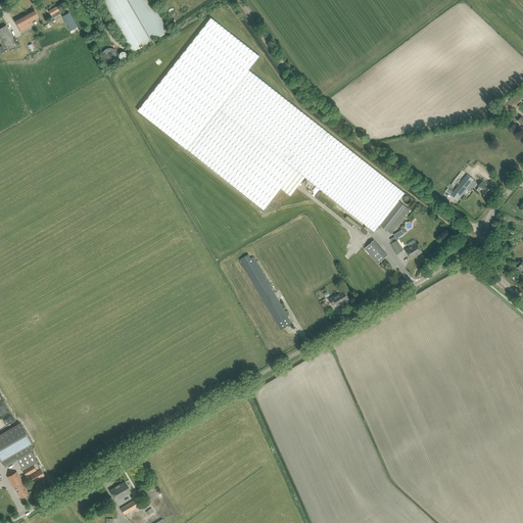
[(101,0),(133,52),(171,31),(153,0),(101,0)]
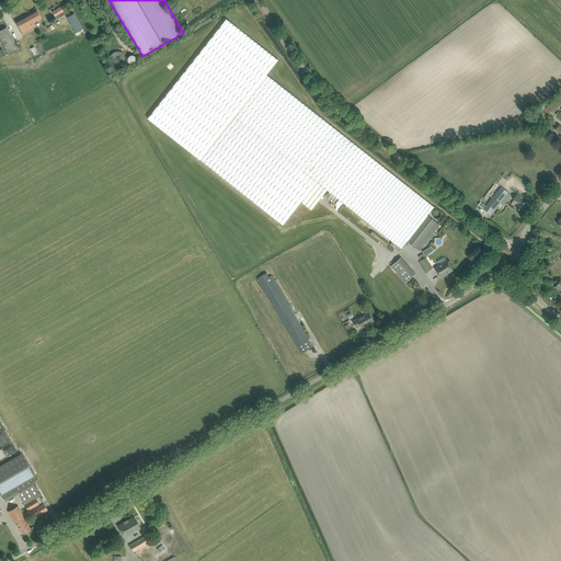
[(66,14),(64,11),(61,7),(53,12),(57,19),(66,14)]
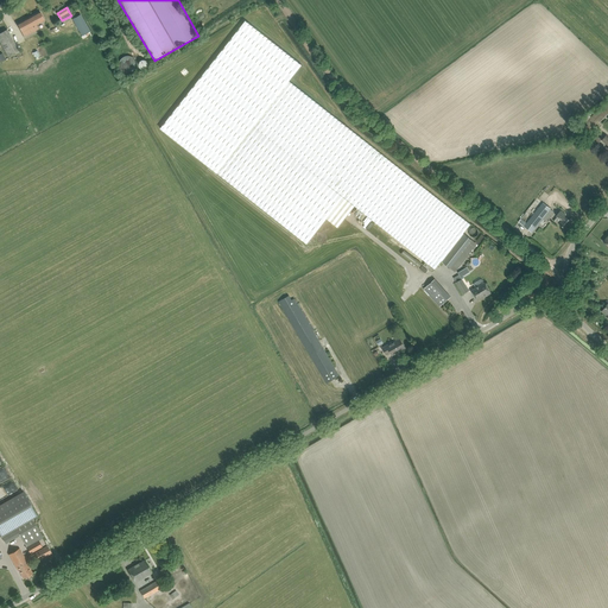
[(45,20),(43,17),(40,11),(18,24),(25,37),(38,30),(36,25),(45,20)]
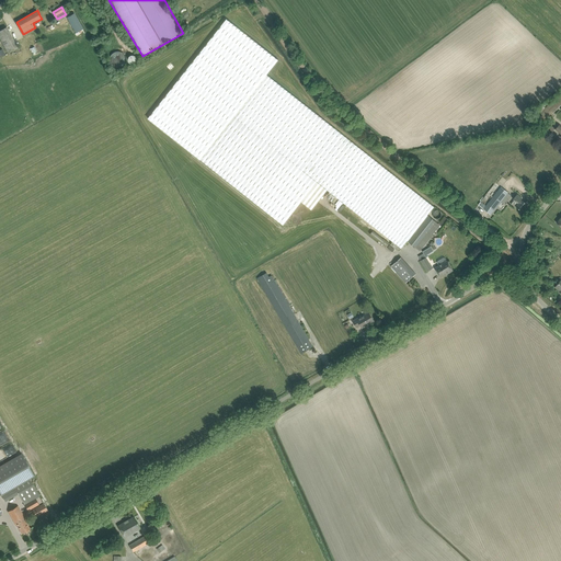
[(75,13),(68,18),(76,33),(82,29),(75,13)]
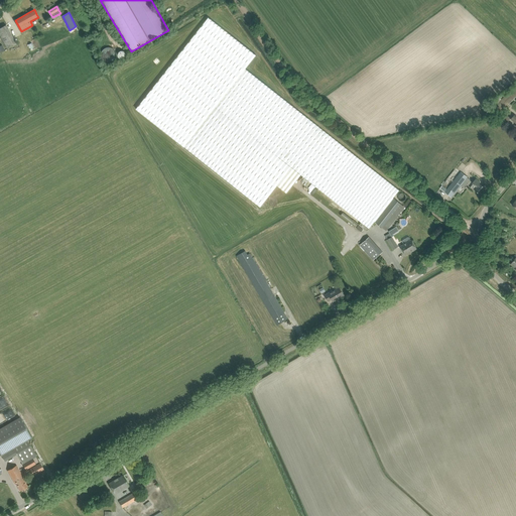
[(209,18),(137,109),(178,142),(184,146),(261,207),(277,185),(286,192),(301,174),(362,222),(359,226),(363,229),(367,232),(369,229),(375,222),(383,228),(385,225),(388,228),(405,207),(402,205),(393,198),(399,190),(282,98),(246,69),(256,55),(209,18)]
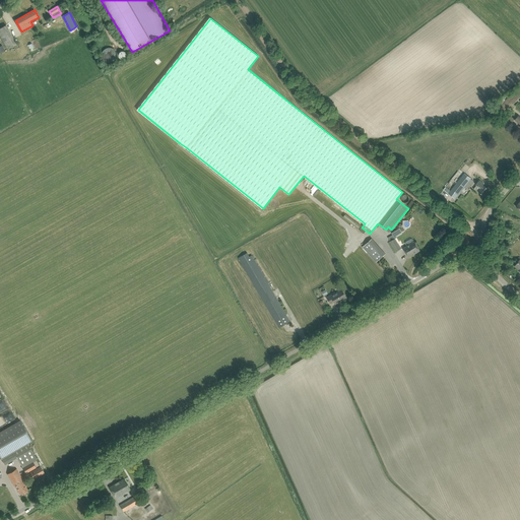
[(0,36),(7,48),(16,43),(6,25),(0,28),(0,36)]
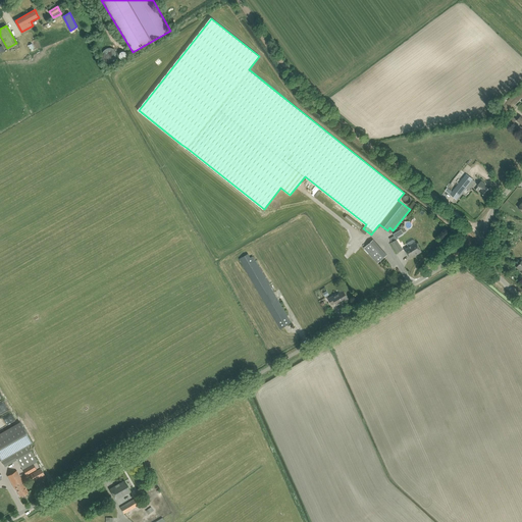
[(102,53),(102,56),(103,59),(104,61),(105,62),(107,63),(109,64),(110,64),(112,64),(113,63),(114,63),(115,62),(116,60),(117,59),(117,57),(117,55),(117,53),(116,52),(115,50),(113,49),(112,49),(110,48),(108,49),(107,49),(105,50),(104,51),(103,52),(102,53)]
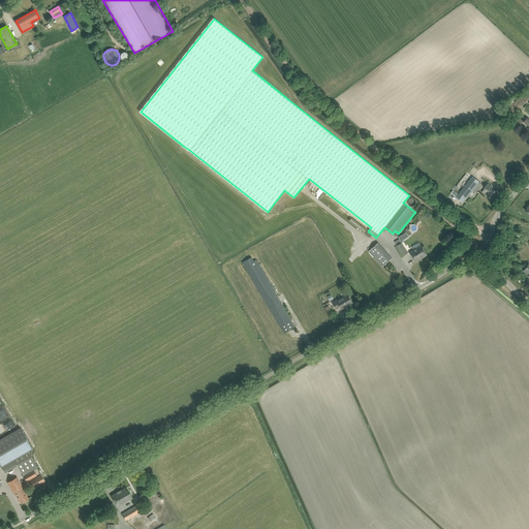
[(520,125),(524,121),(517,116),(512,120),(520,125)]
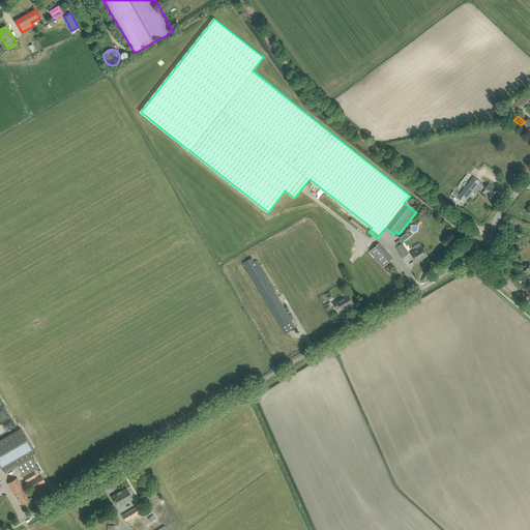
[(452,193),(458,197),(464,202),(479,181),(473,176),(459,195),(454,190),(452,193)]
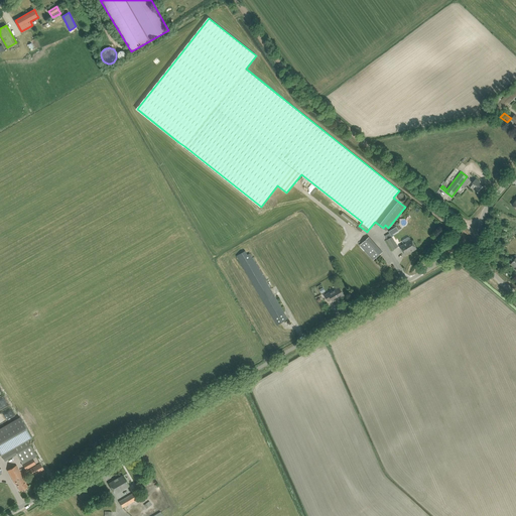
[(473,183),(470,187),(474,190),(475,189),(480,195),(485,187),(476,180),(473,183)]
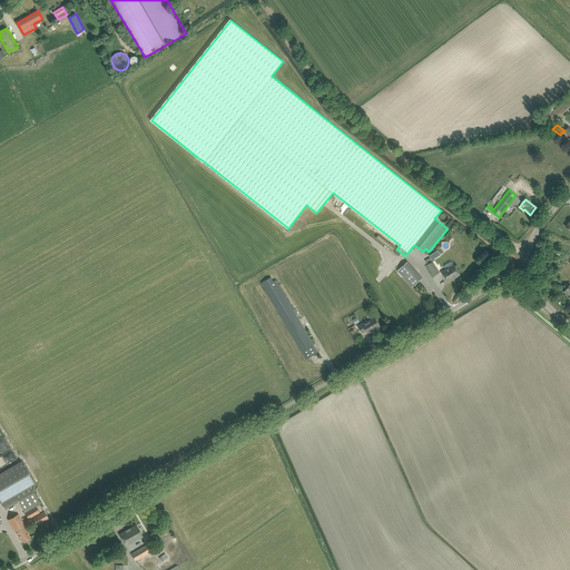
[(440,273),(433,262),(431,257),(425,261),(434,275),(440,273)]
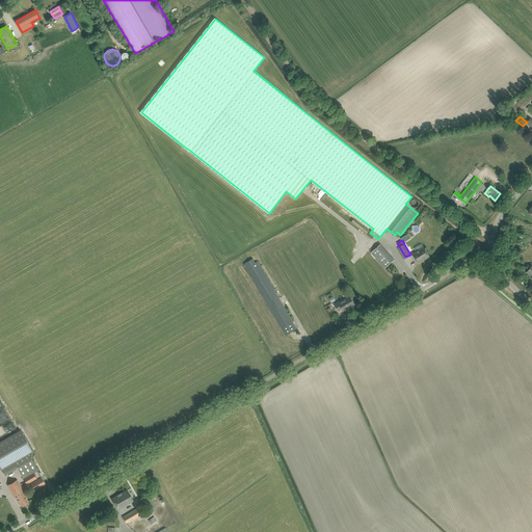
[(380,244),(371,253),(386,268),(394,260),(380,244)]
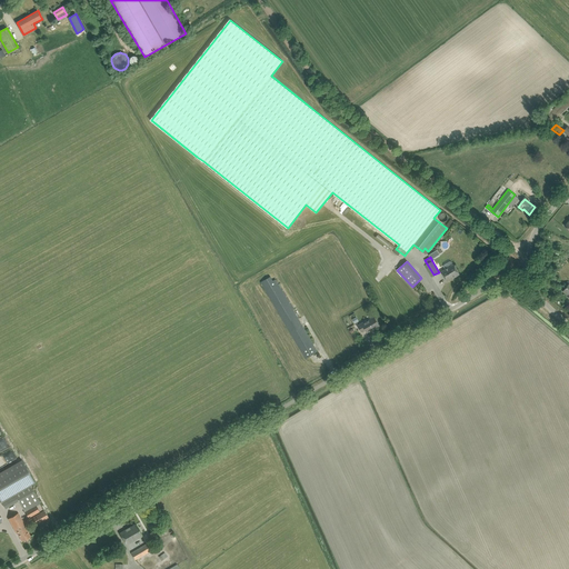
[(445,267),(446,269),(441,271),(447,281),(452,278),(452,277),(455,275),(456,277),(460,275),(453,265),(451,262),(450,261),(445,265),(445,267)]
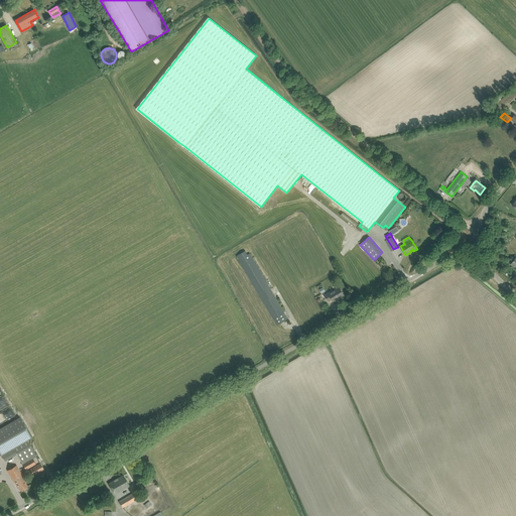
[(240,254),(237,256),(245,269),(264,303),(271,314),(273,318),(277,326),(281,323),(288,318),(285,314),(284,311),(283,310),(266,280),(267,280),(265,277),(254,257),(253,258),(250,253),(247,255),(242,258),(240,254)]
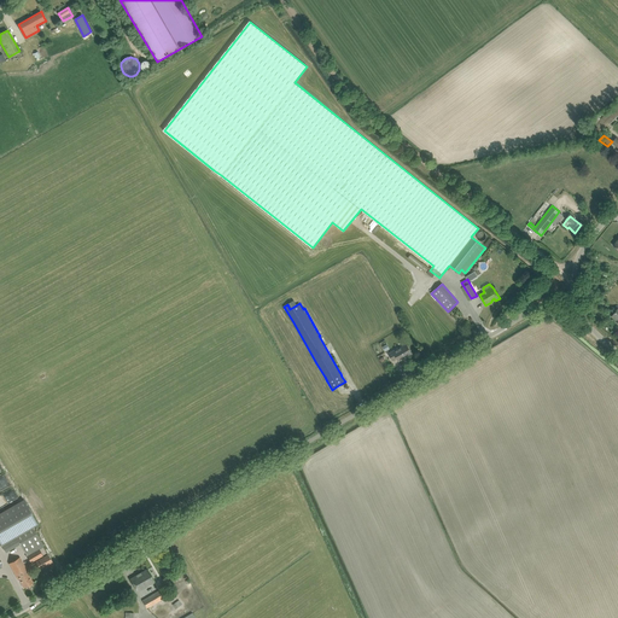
[(389,354),(390,356),(394,361),(397,359),(400,361),(412,354),(407,344),(398,349),(398,348),(389,354)]
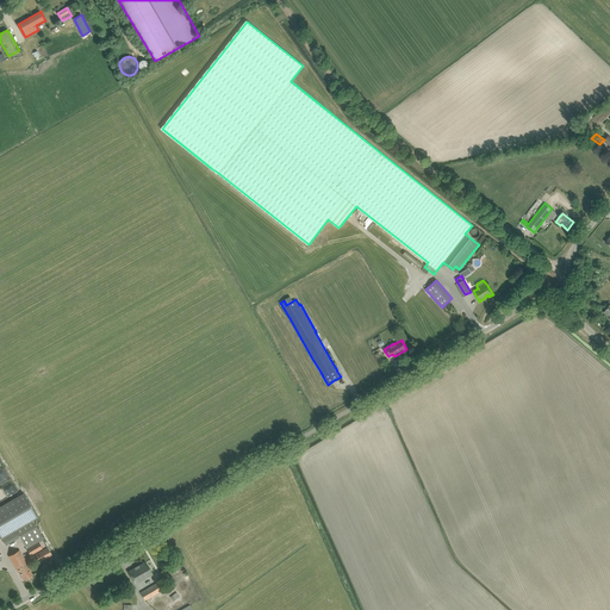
[(302,354),(302,353),(302,350),(300,349),(299,348),(298,347),(297,346),(296,346),(294,346),(292,346),(291,346),(288,347),(287,348),(286,349),(286,350),(285,352),(285,354),(285,355),(285,356),(286,359),(287,360),(288,361),(290,361),(291,362),(293,362),(294,362),(297,362),(298,361),(299,360),(300,359),(302,358),(302,355),(302,354)]
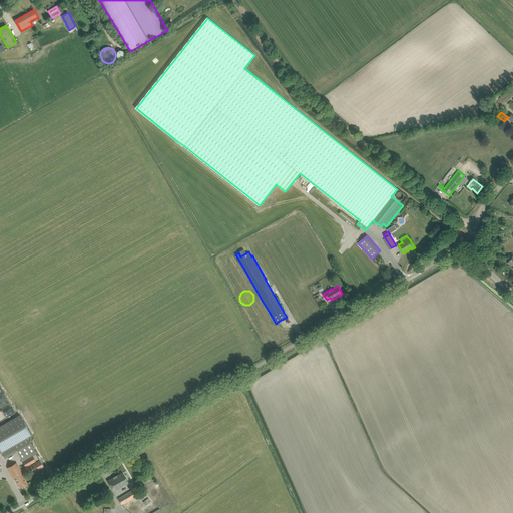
[(0,449),(5,458),(17,451),(23,461),(36,453),(27,439),(31,436),(32,436),(23,421),(19,416),(0,427),(0,449)]
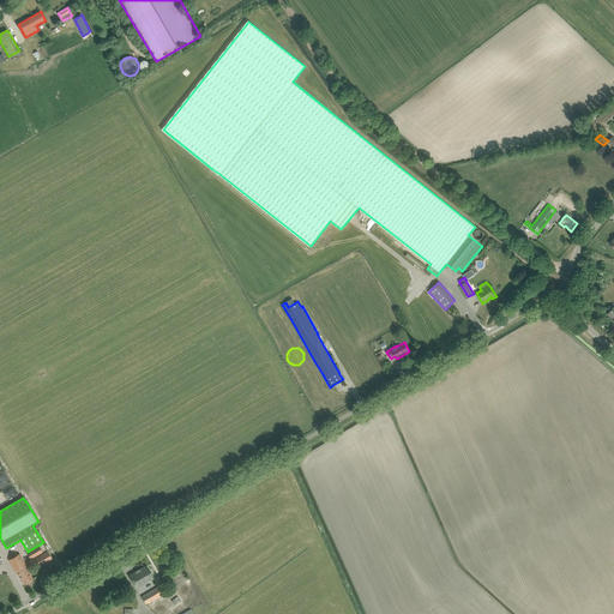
[(38,546),(28,553),(31,559),(43,552),(38,546)]
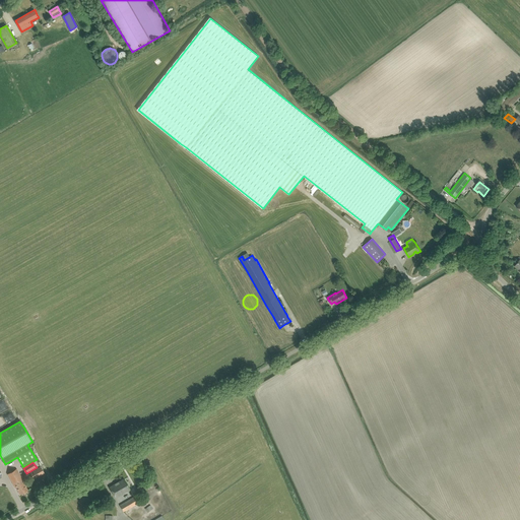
[(45,473),(41,466),(29,473),(34,479),(45,473)]
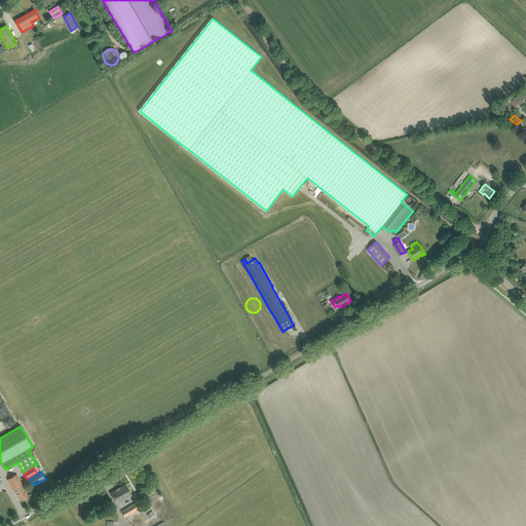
[(29,496),(26,491),(25,488),(17,474),(7,480),(15,493),(16,493),(21,500),(29,496)]
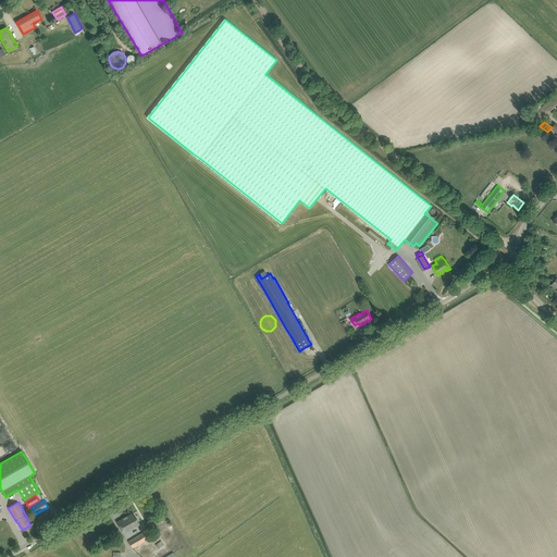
[(140,524),(136,518),(133,512),(118,522),(124,534),(140,524)]
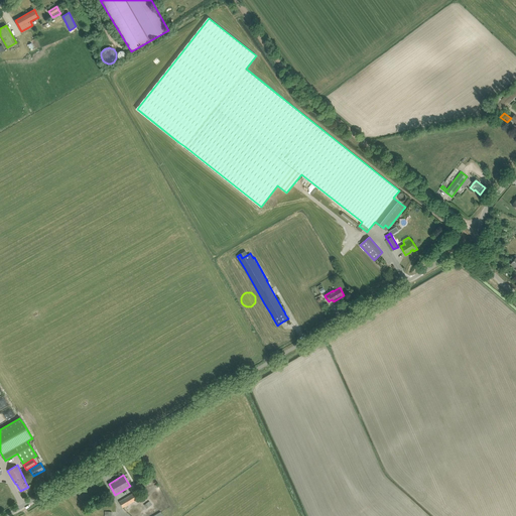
[(123,508),(136,499),(132,494),(119,502),(123,508)]
